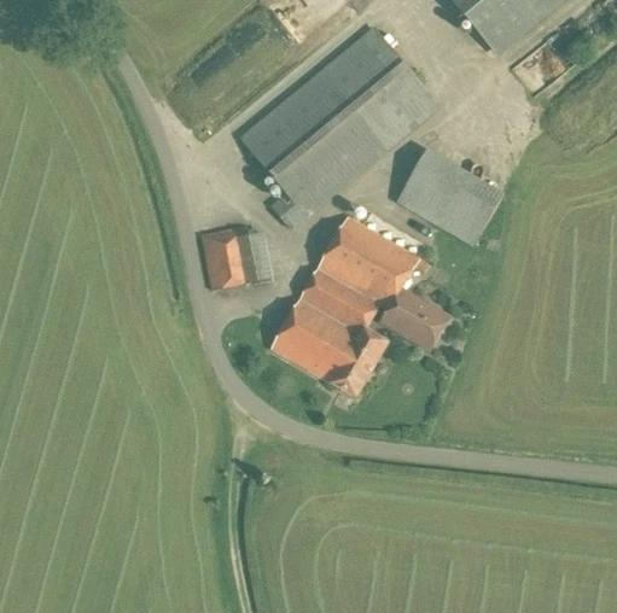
[(283,0),(278,4),(302,38),(353,0),(283,0)]
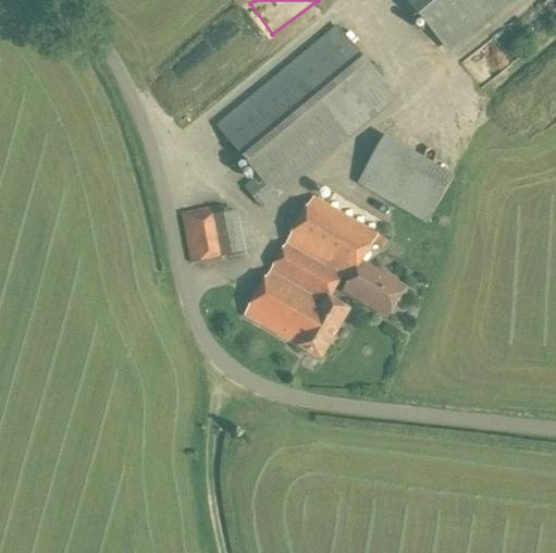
[(406,0),(448,51),(509,0),(406,0)]
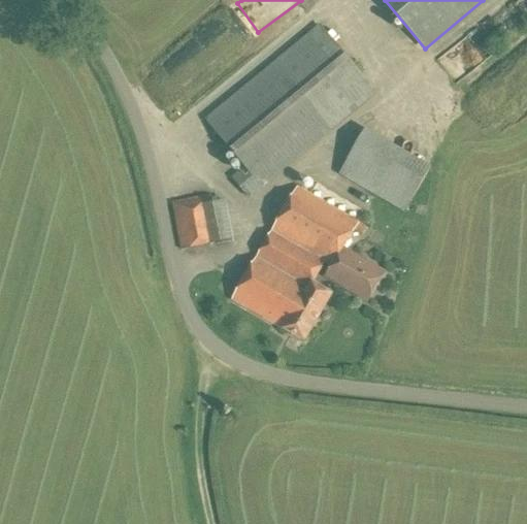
[(248,193),(332,124),(374,88),(320,22),(205,116),(244,164),(232,174),(248,193)]
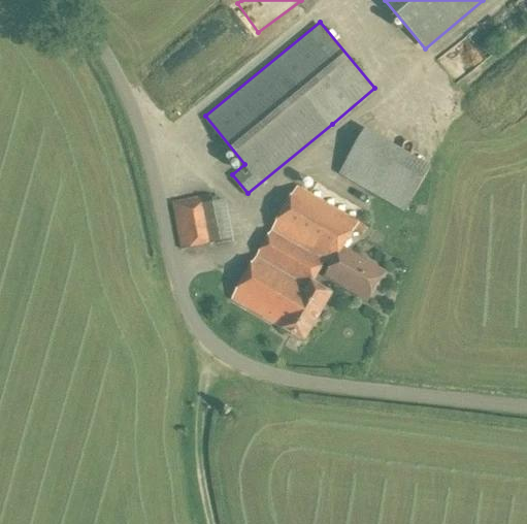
[(403,207),(429,164),(365,127),(339,170),(403,207)]
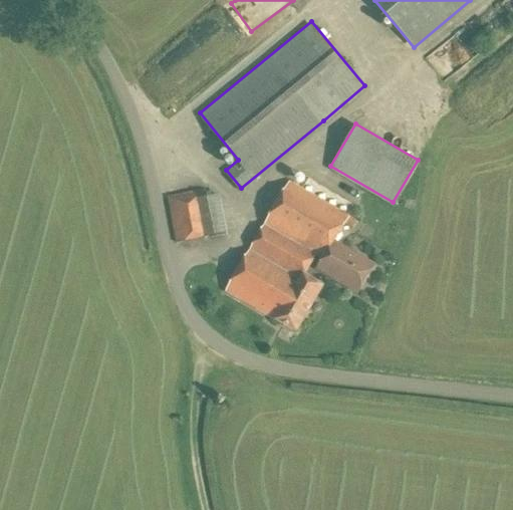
[(225,287),(260,307),(295,328),(322,282),(302,271),(314,252),(322,256),(316,265),(356,289),(372,262),(333,239),(347,214),(288,179),(225,287)]
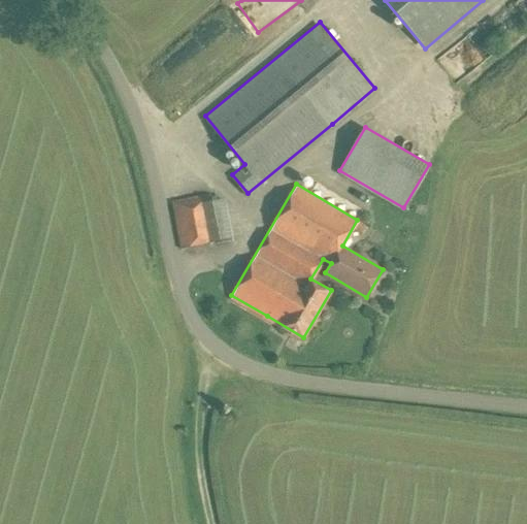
[(210,200),(209,192),(172,199),(180,246),(231,236),(224,198),(210,200)]
